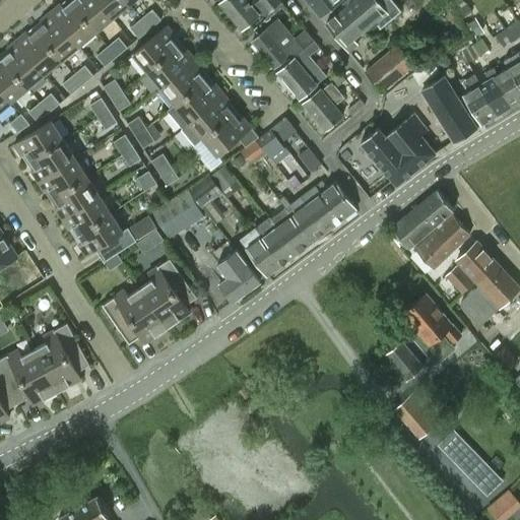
[(94,30),(112,17),(98,0),(70,0),(70,1),(94,30)]
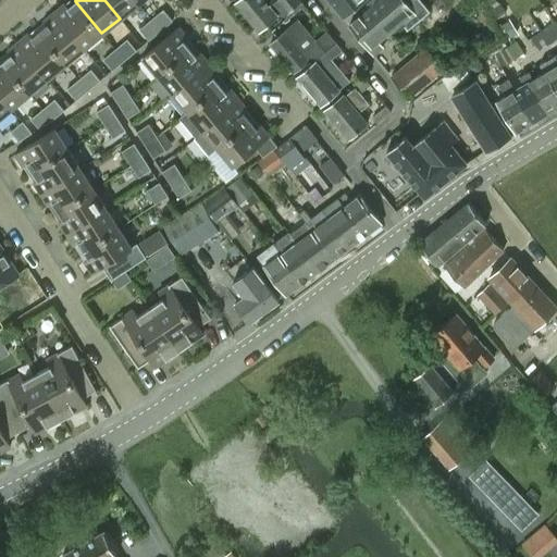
[(104,0),(120,19),(138,3),(135,0),(104,0)]
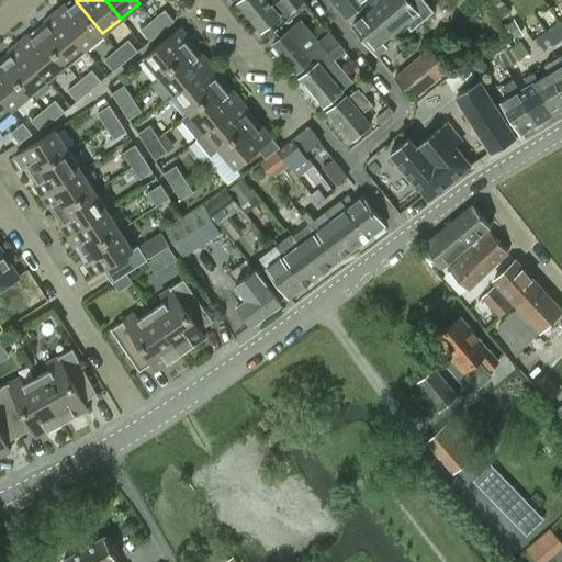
[(302,0),(239,0),(237,2),(261,31),(279,14),(277,12),(284,6),(292,15),(305,4),(302,0)]
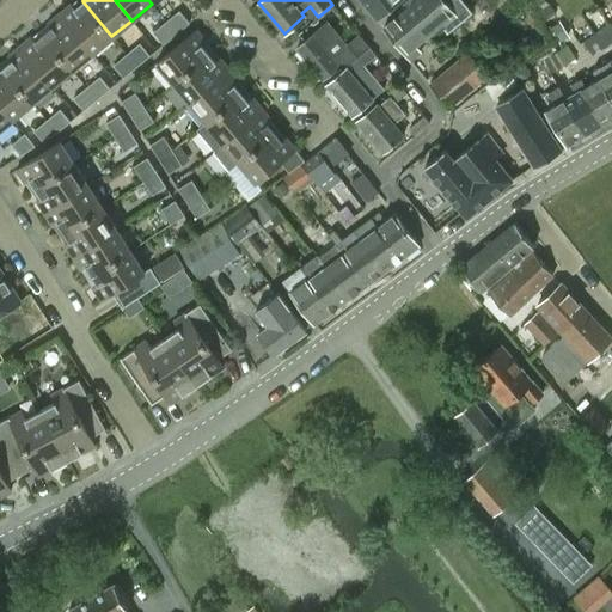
[(361,0),(377,18),(380,22),(390,13),(386,10),(398,0),(361,0)]
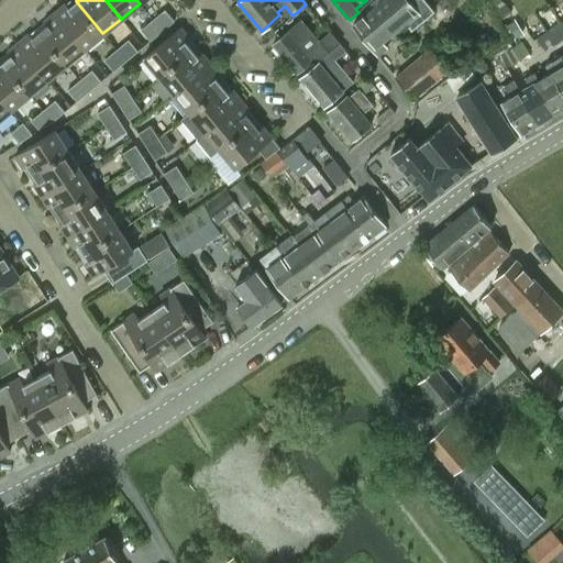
[(382,0),(373,8),(393,32),(405,21),(411,30),(423,19),(415,9),(418,7),(418,0),(382,0)]
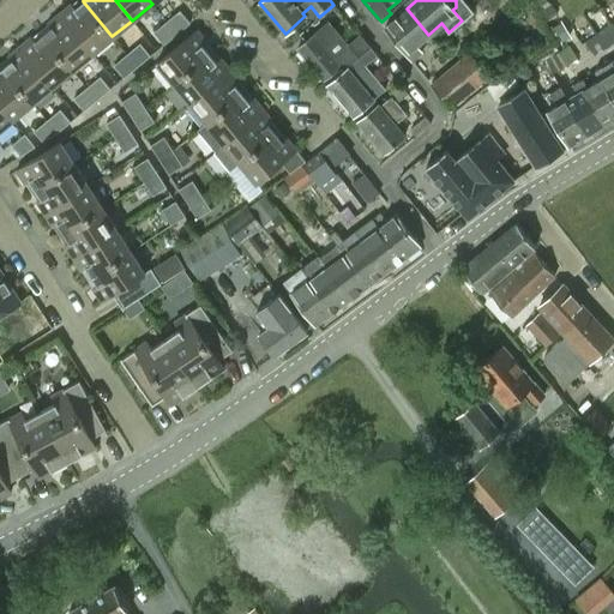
[(548,0),(547,0),(536,8),(545,20),(557,11),(548,0)]
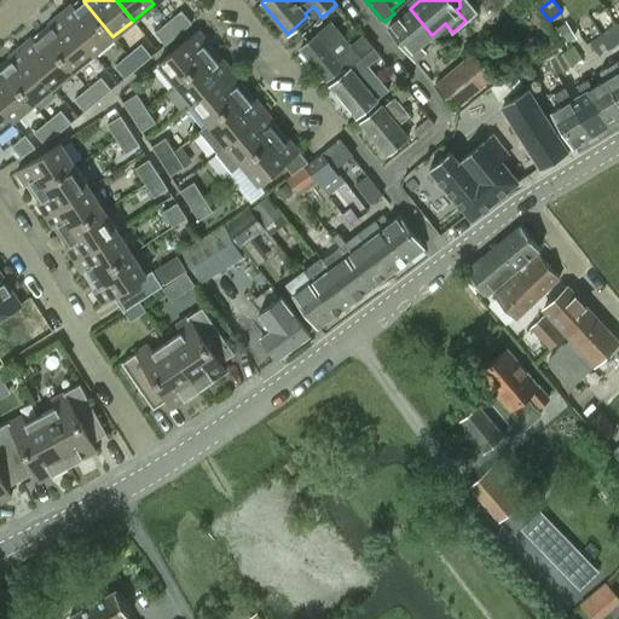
[(93,53),(113,36),(84,1),(75,7),(71,4),(59,13),(93,53)]
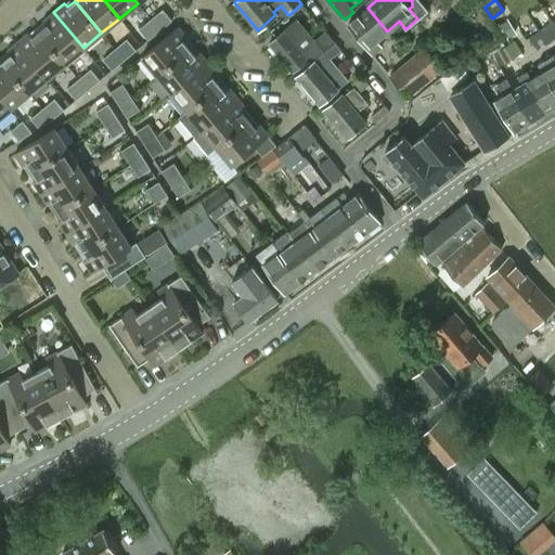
[(376,40),(387,31),(368,8),(347,24),(372,54),(382,47),(376,40)]
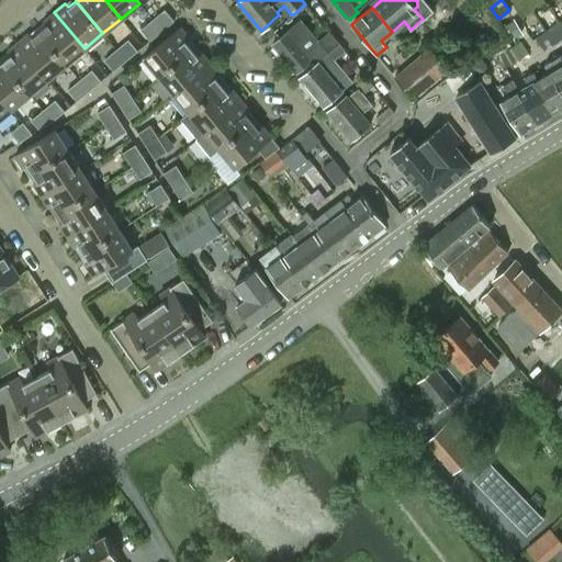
[(161,30),(175,20),(165,9),(153,19),(161,30)]
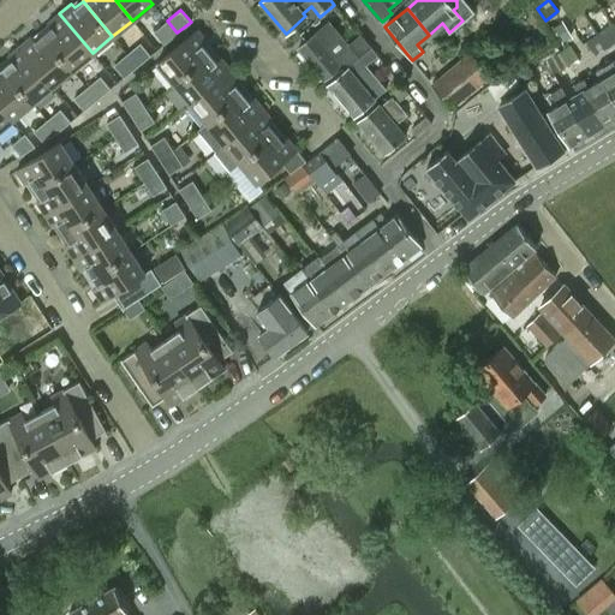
[(72,70),(93,53),(59,13),(47,23),(51,28),(42,34),(72,70)]
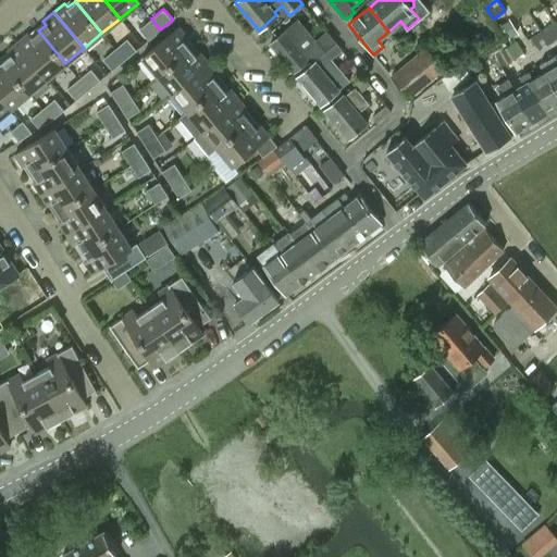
[(517,34),(507,17),(499,23),(508,38),(517,34)]
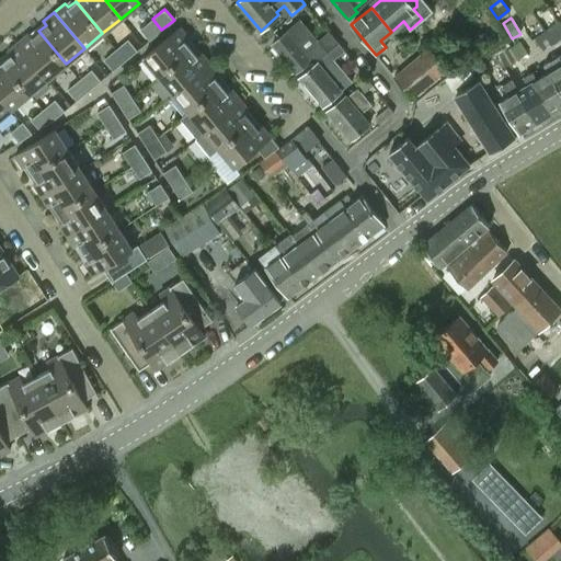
[(149,39),(161,30),(152,19),(140,29),(149,39)]
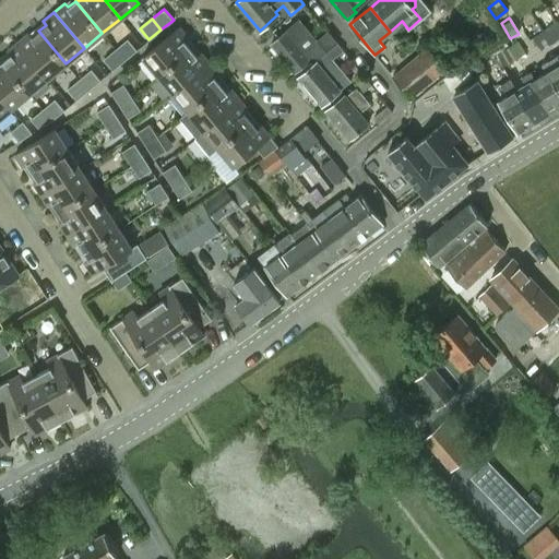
[(328,33),(317,40),(300,20),(296,23),(292,26),(271,44),(294,72),(312,57),(316,61),(316,60),(336,44),(328,33)]
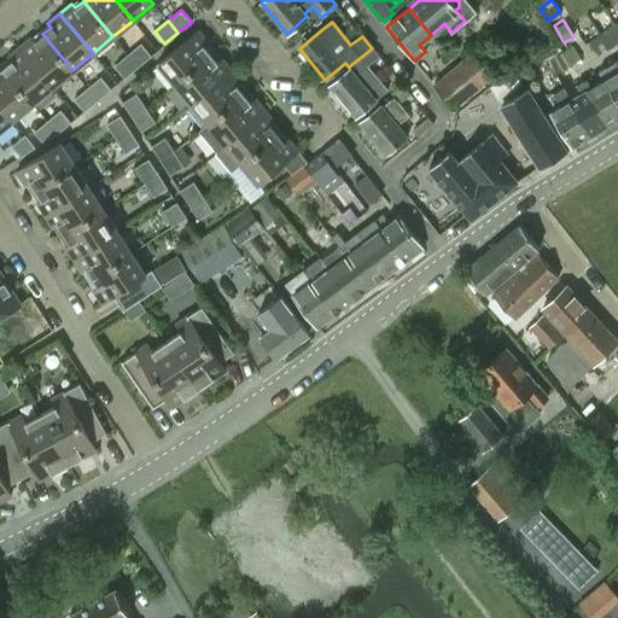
[(610,47),(617,41),(617,35),(613,27),(601,34),(610,47)]
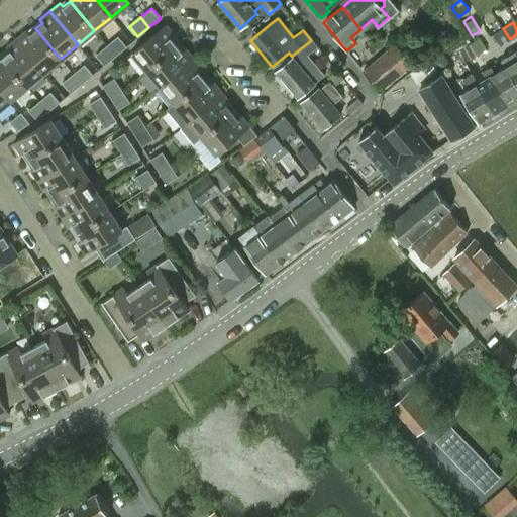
[(171,38),(174,35),(165,24),(131,53),(145,70),(176,44),(171,38)]
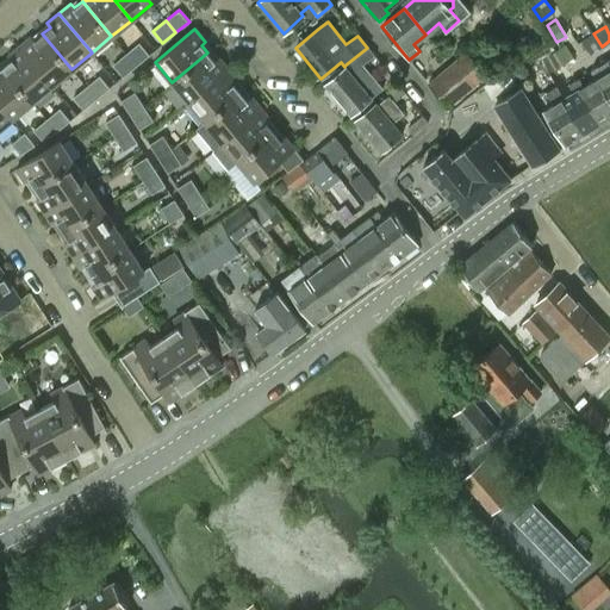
[(53,86),(72,69),(42,33),(35,41),(31,36),(19,45),(53,86)]
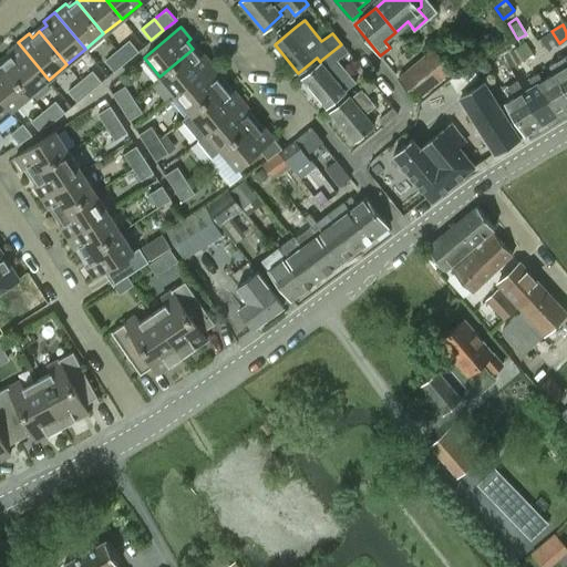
[(548,50),(559,43),(552,31),(540,38),(548,50)]
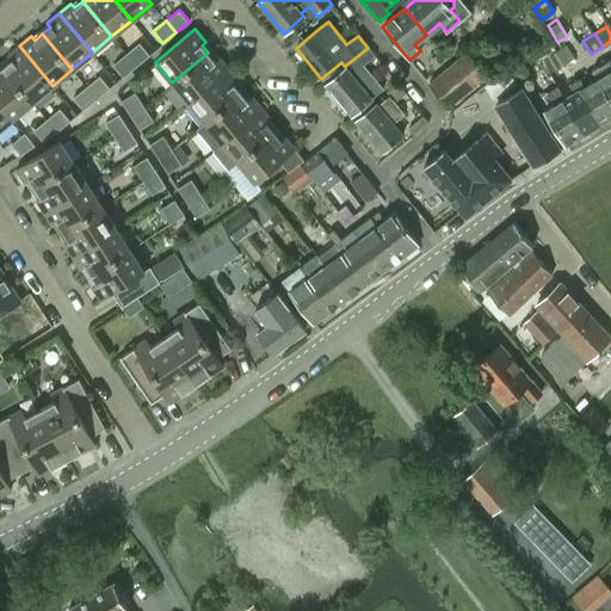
[(136,66),(149,54),(140,43),(125,54),(136,66)]
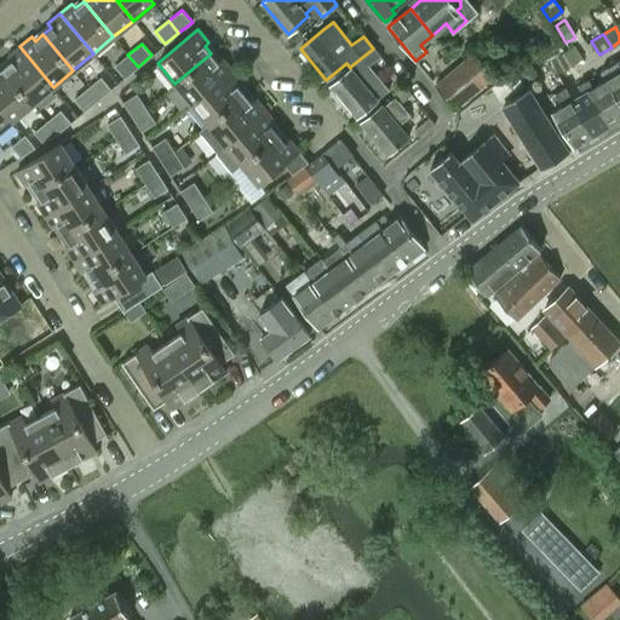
[(33,104),(53,87),(19,46),(7,57),(11,61),(3,68),(33,104)]
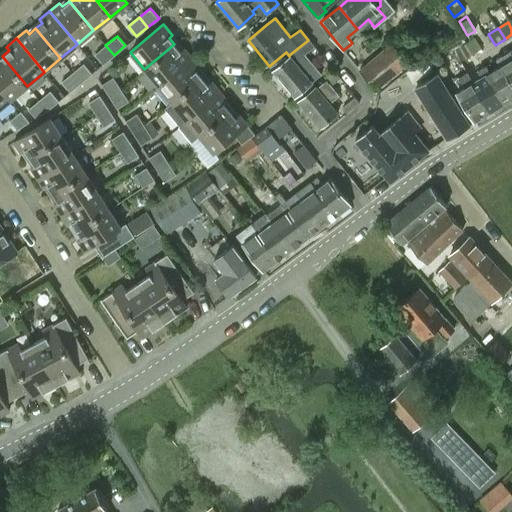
[(471,54),(481,48),(475,38),(465,44),(471,54)]
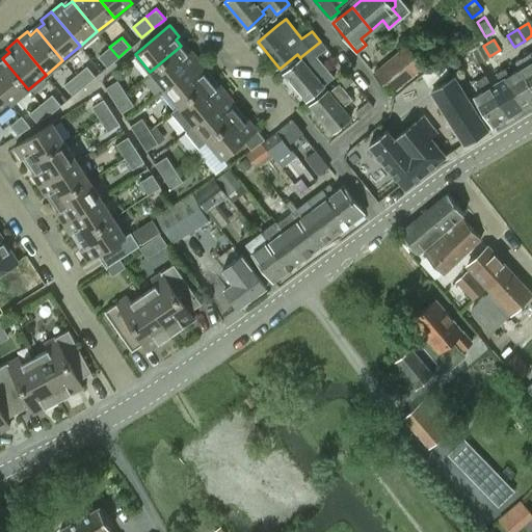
[(316,56),(326,48),(320,41),(320,42),(300,57),(301,58),(284,73),(306,100),(318,90),(317,90),(334,77),(316,56)]
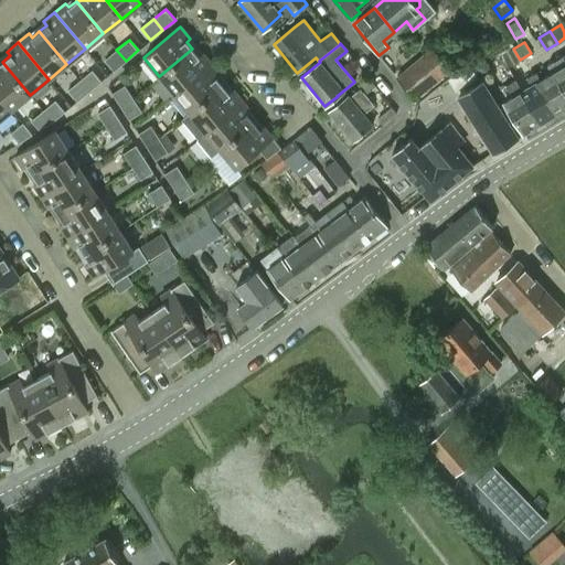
[(202,53),(199,56),(192,49),(159,76),(174,94),(211,64),(202,53)]
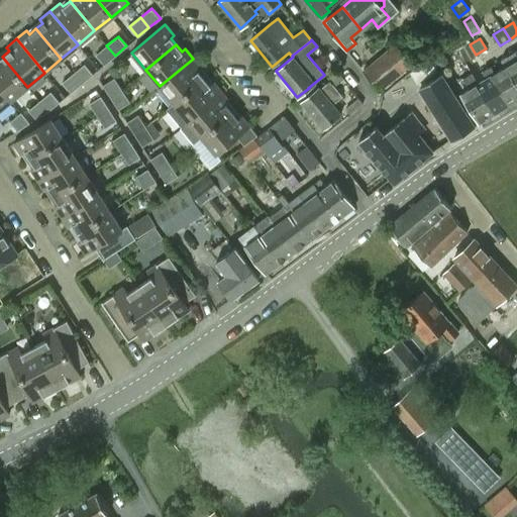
[(380,90),(411,65),(395,44),(379,58),(387,68),(372,81),(380,90)]
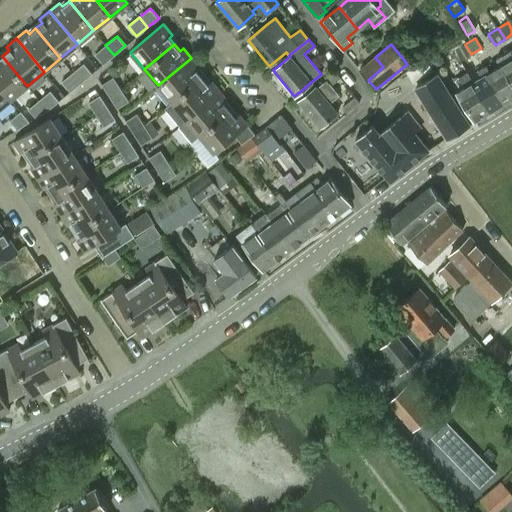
[(462,60),(471,54),(465,44),(455,50),(462,60)]
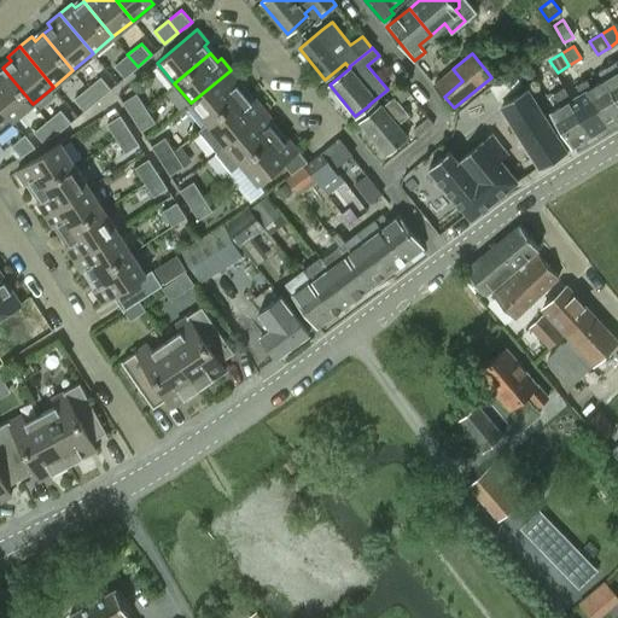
[(124,77),(138,66),(127,54),(115,65),(124,77)]
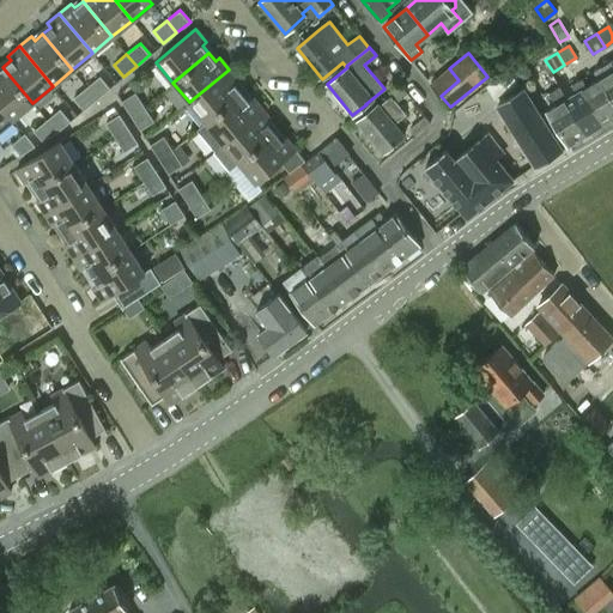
[(612,103),(612,66),(610,61),(594,71),(599,79),(598,79),(612,103)]
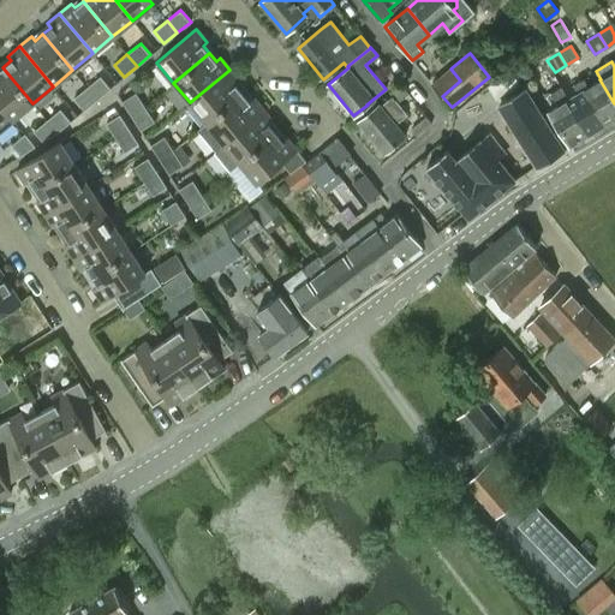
[(529,63),(517,72),(525,82),(532,78),(532,67),(529,63)]
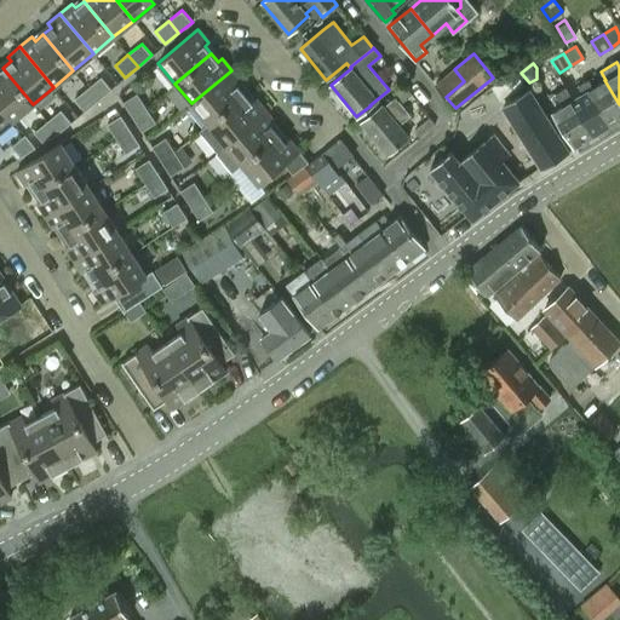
[(0,104),(12,120),(33,104),(3,68),(0,69),(0,104)]
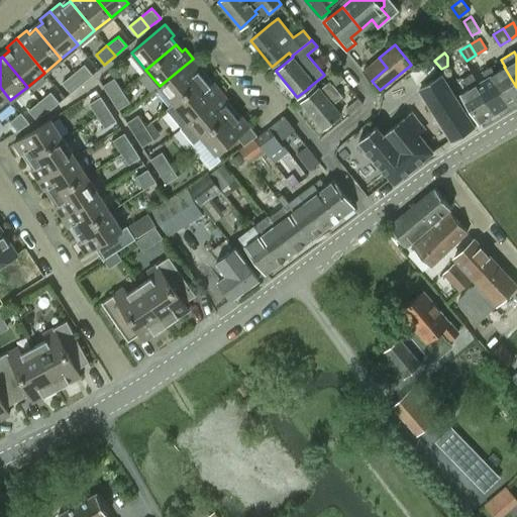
[(372,81),(387,68),(379,58),(364,71),(372,81)]
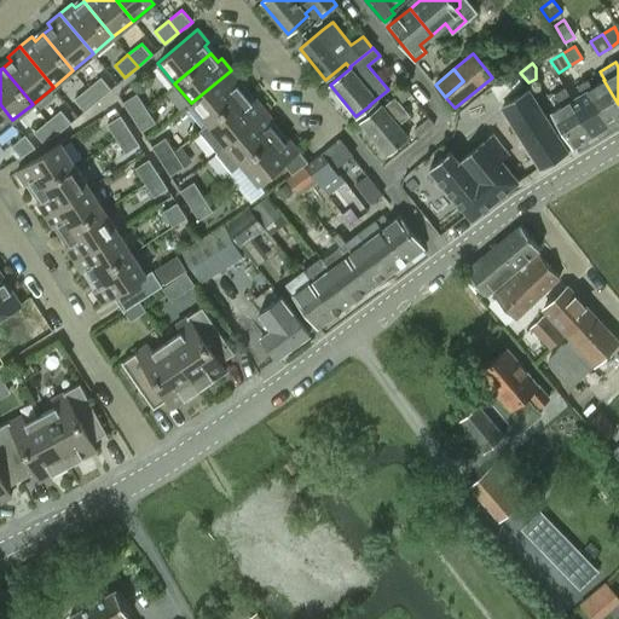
[(237,86),(242,82),(231,70),(191,103),(208,123),(244,94),(237,86)]
